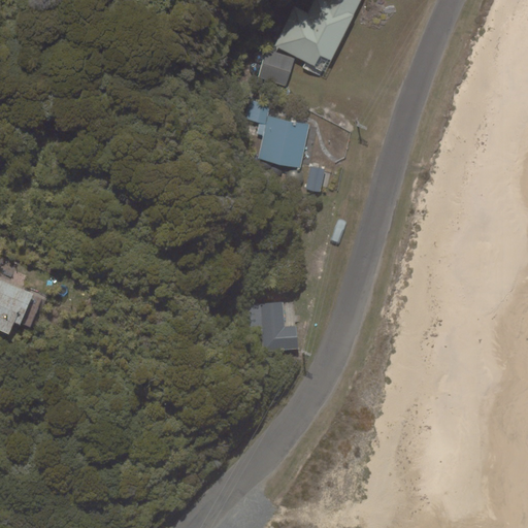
[(328,71),(359,0),(311,0),(307,11),(291,5),(272,46),(328,71)]
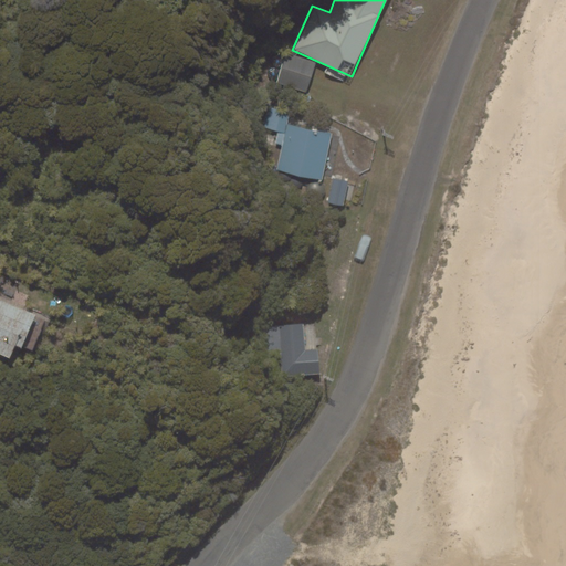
[(276,83),(306,93),(316,62),(287,52),(276,83)]
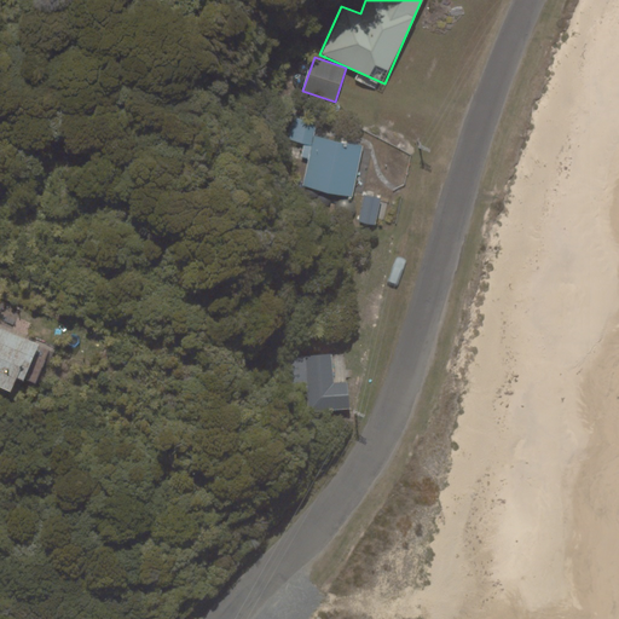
[(294,117),(289,138),(312,143),(313,137),(317,122),(294,117)]
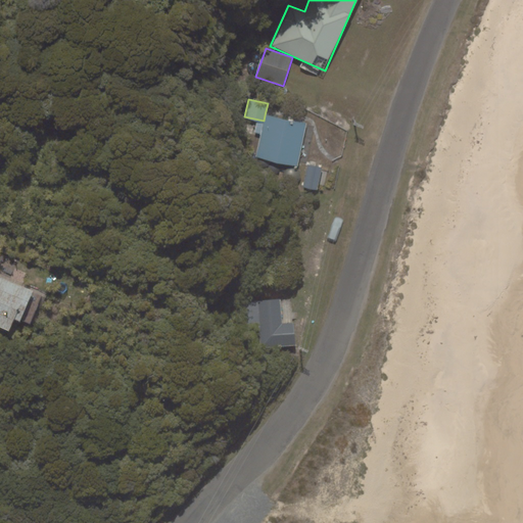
[(297,165),(305,124),(265,115),(264,121),(256,157),(297,165)]
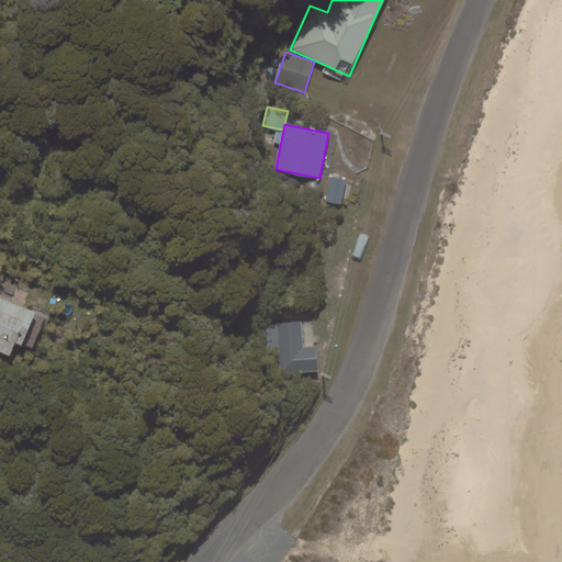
[(340,203),(345,181),(330,179),(326,201),(340,203)]
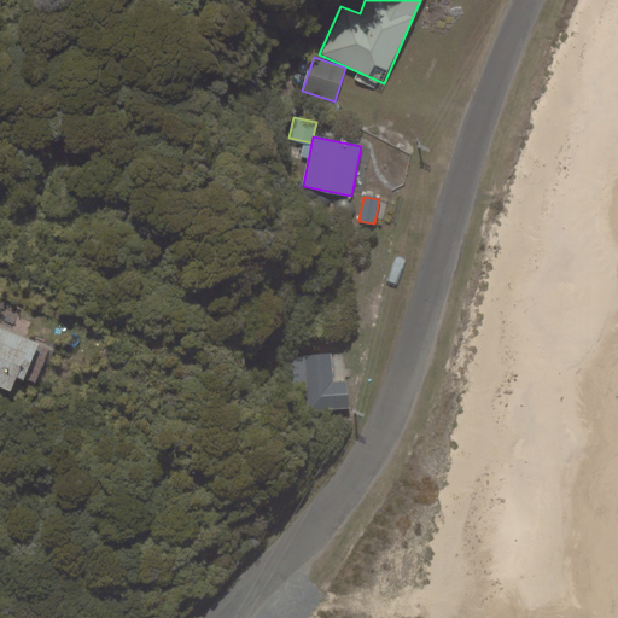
[(24,379),(40,343),(0,326),(0,384),(11,390),(16,375),(24,379)]
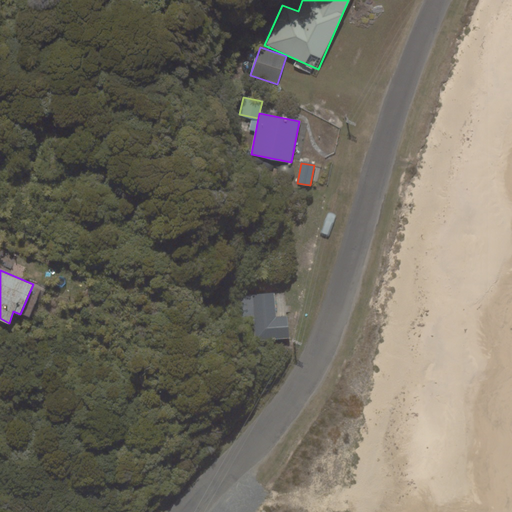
[(250,283),(255,341),(289,338),(287,315),(276,316),(273,281),(250,283)]
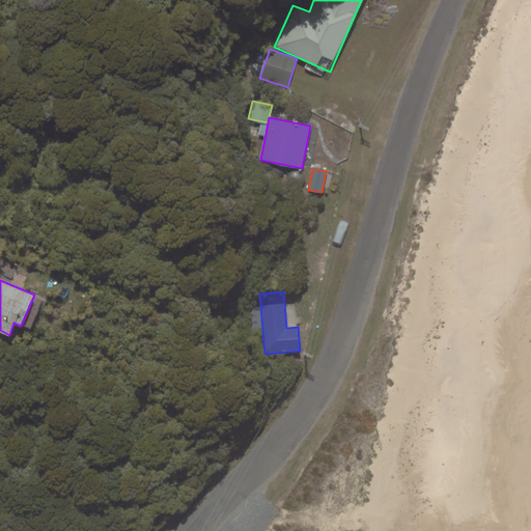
All buildings are outlined.
